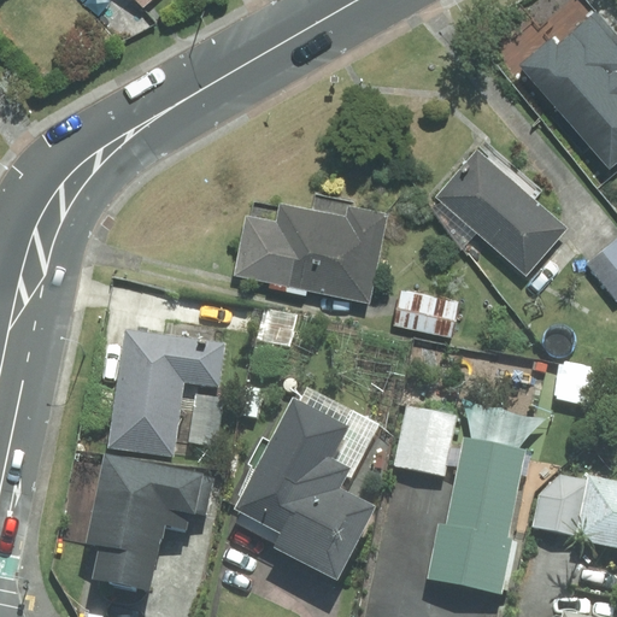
[(616,39),(595,15),(559,46),(552,37),(521,65),(610,168),(616,162),(616,39)]
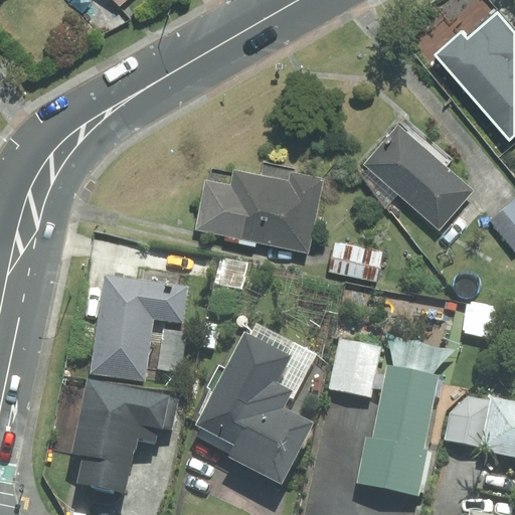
[(402,119),(363,164),(440,229),(473,190),(446,167),(451,160),(402,119)]
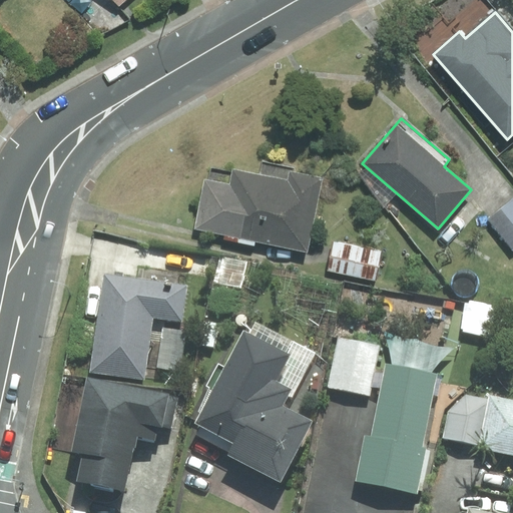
[(289,181),(233,170),(231,185),(204,179),(194,229),(308,251),(322,178),(291,172),(289,181)]
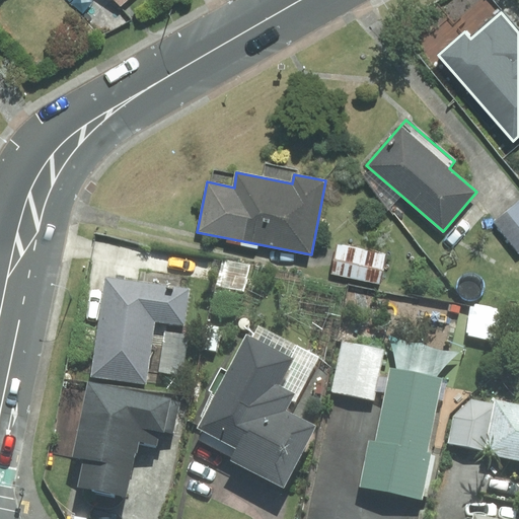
[(518,252),(518,202),(494,222),(518,252)]
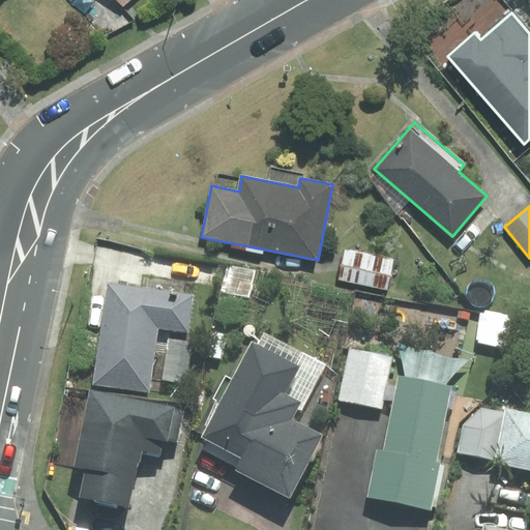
[(393,260),(345,249),(339,280),(387,290),(393,260)]
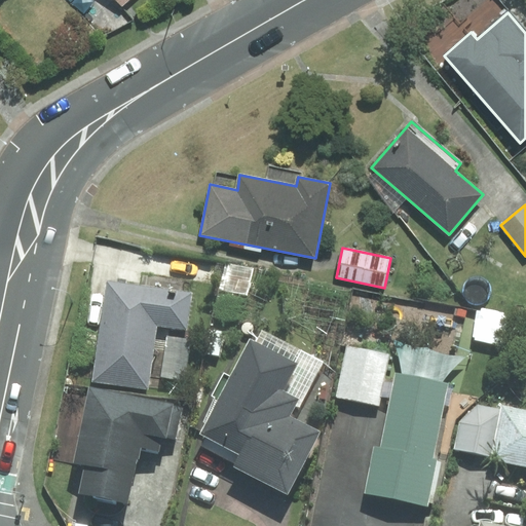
[(191,294),(108,282),(94,381),(147,388),(156,325),(186,329),(191,294)]
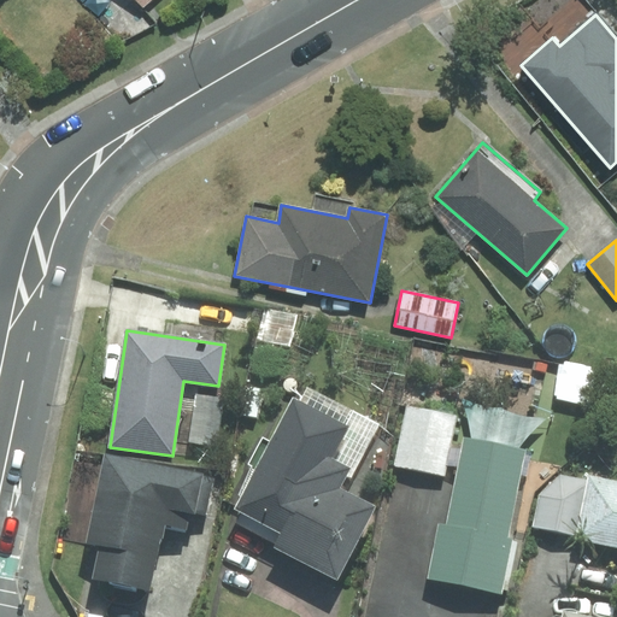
[(592,371),(563,366),(557,399),(586,404),(592,371)]
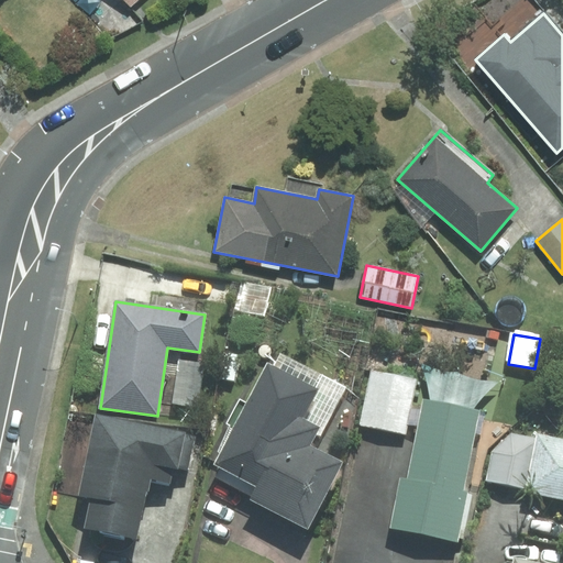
[(251,499),(308,528),(342,462),(310,446),(320,427),(302,418),(318,389),(267,363),(216,464),(258,486),(251,499)]
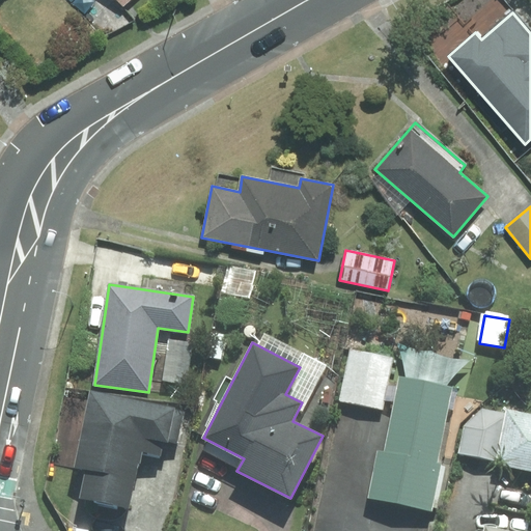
[(407,346),(398,343),(406,378),(400,376),(385,452),(378,450),(369,497),(431,510),(441,463),(438,462),(452,388),(447,386),(469,361),(455,360),(447,358),(440,356),(430,352),(422,351),(414,348),(407,346)]
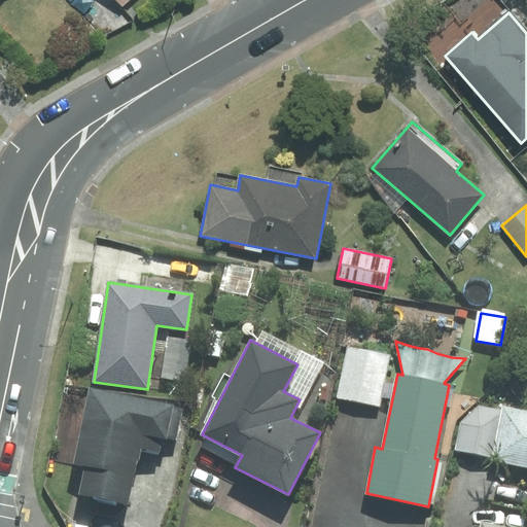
[(390,356),(349,347),(338,397),(380,406),(390,356)]
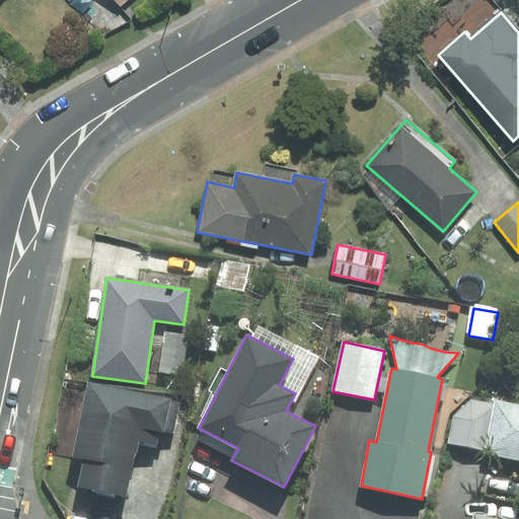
[(76,487),(126,498),(138,442),(156,446),(159,431),(172,434),(179,401),(89,383),(74,456),(82,458),(76,487)]
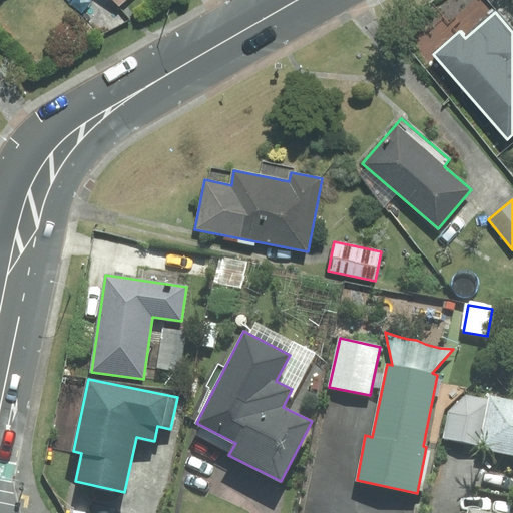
[(490,400),(466,395),(448,412),(443,438),(480,446),(490,400)]
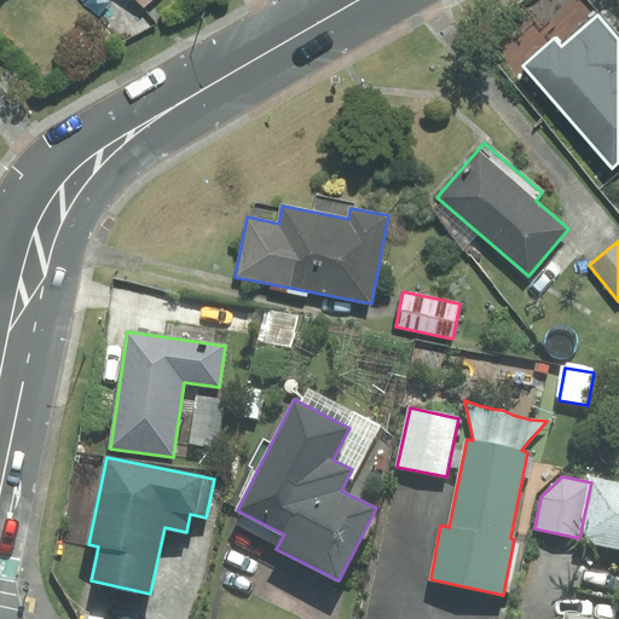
[(618,484),(593,479),(591,482),(579,538),(579,539),(618,548),(618,484)]
